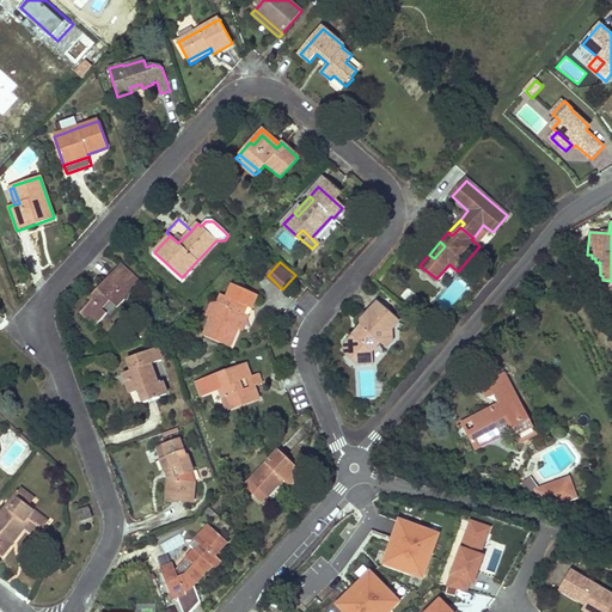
[(121,264),(114,271),(134,291),(141,282),(121,264)]
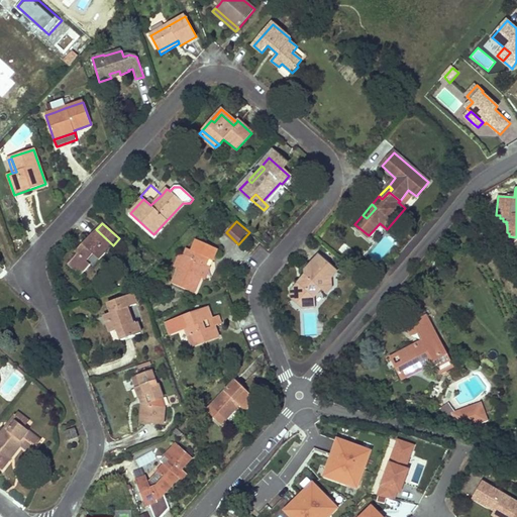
[(113,245),(96,229),(84,242),(87,244),(85,247),(82,245),(75,252),(77,254),(70,264),(81,275),(90,265),(86,262),(93,254),(99,261),(113,245)]
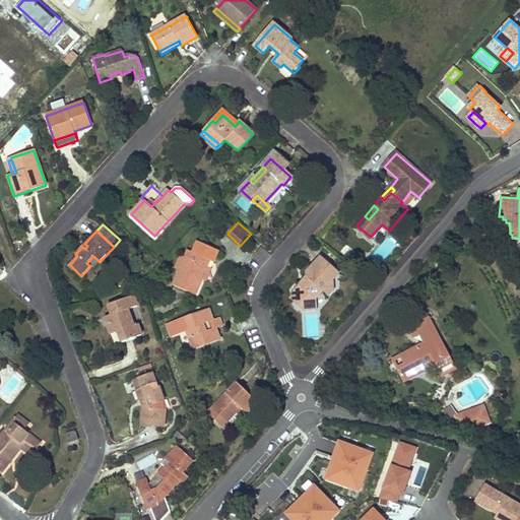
[(209,259),(188,250),(185,257),(179,270),(173,284),(194,295),(201,278),(206,266),(209,259)]
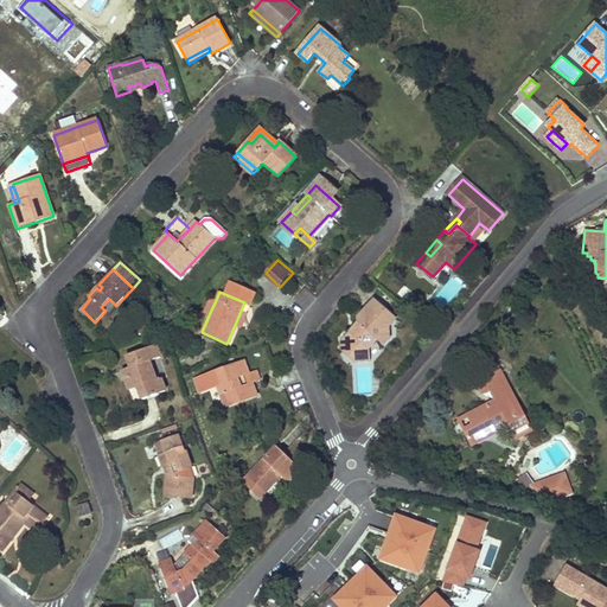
[(216,300),(210,298),(204,313),(209,315),(216,300)]
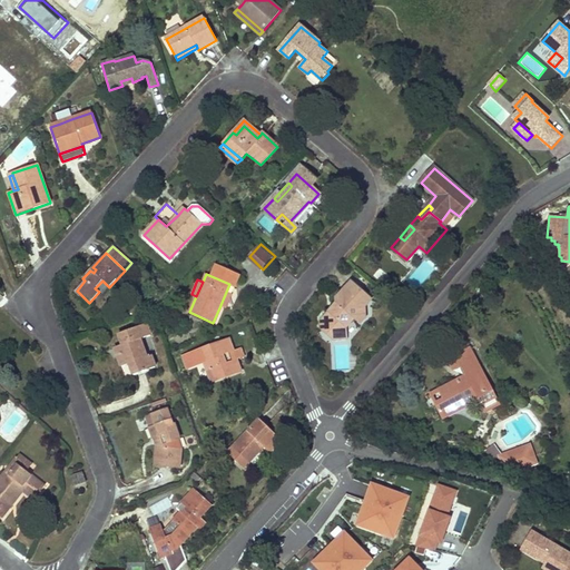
[(327,312),(320,321),(327,328),(332,328),(333,340),(347,338),(346,327),(354,320),(360,325),(366,318),(365,306),(372,300),(351,281),(336,297),(336,303),(335,304),(335,307),(331,312),(327,312)]
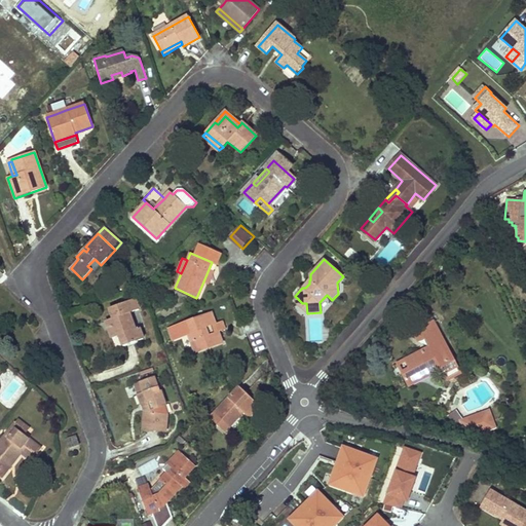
[(213,271),(209,269),(203,282),(207,284),(213,271)]
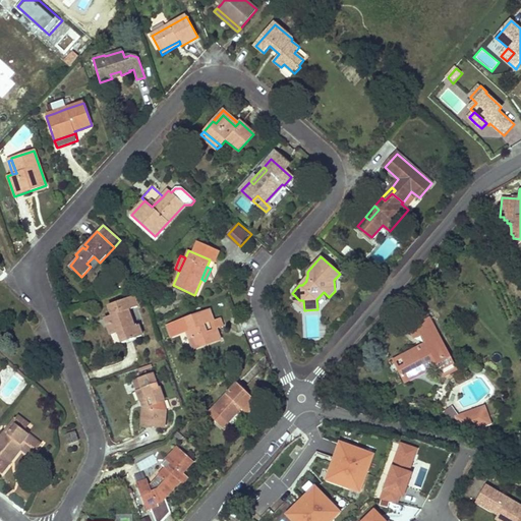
[(292,293),(291,299),(304,310),(303,300),(299,300),(292,293)]
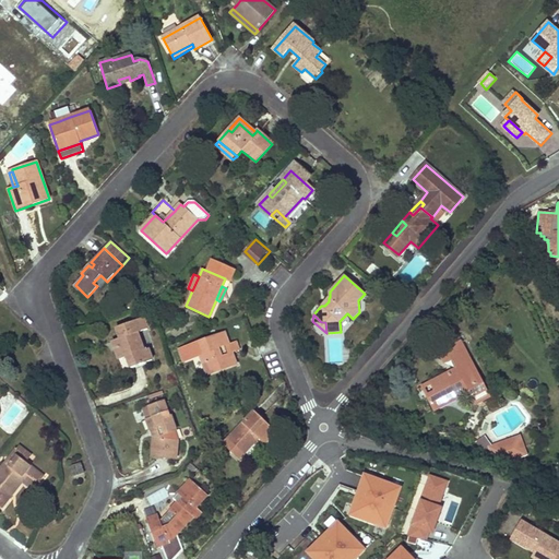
[(143,318),(118,328),(122,339),(125,344),(115,348),(119,360),(129,357),(132,367),(152,360),(149,349),(143,351),(140,341),(138,342),(135,334),(147,329),(143,318)]
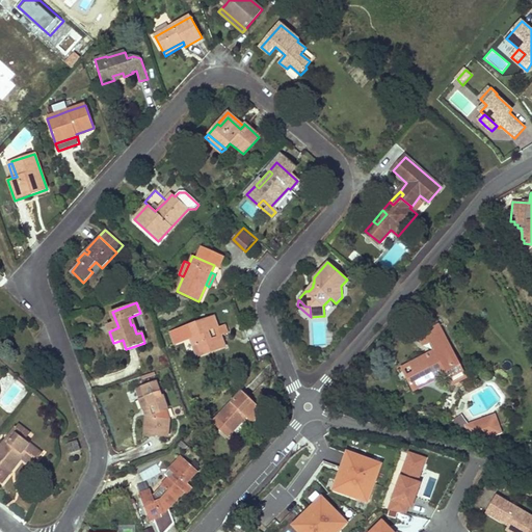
[(213,317),(186,327),(169,333),(174,343),(183,340),(182,337),(189,334),(190,337),(196,354),(223,345),(220,335),(211,339),(208,330),(216,327),(213,317)]
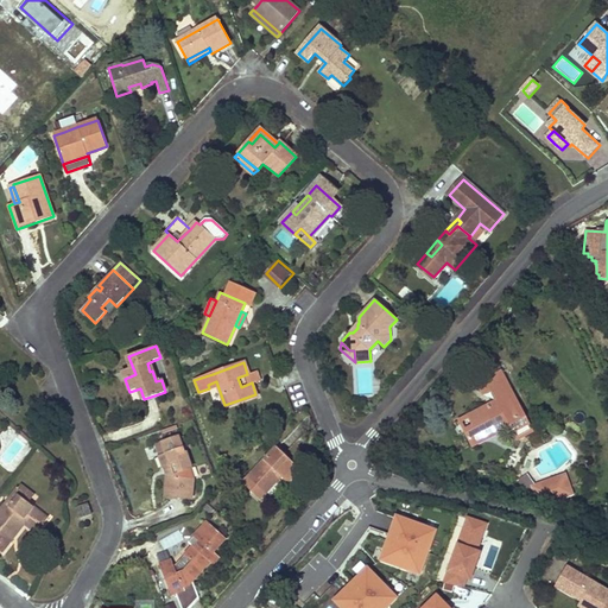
[(133,368),(122,372),(125,379),(135,374),(133,368)]
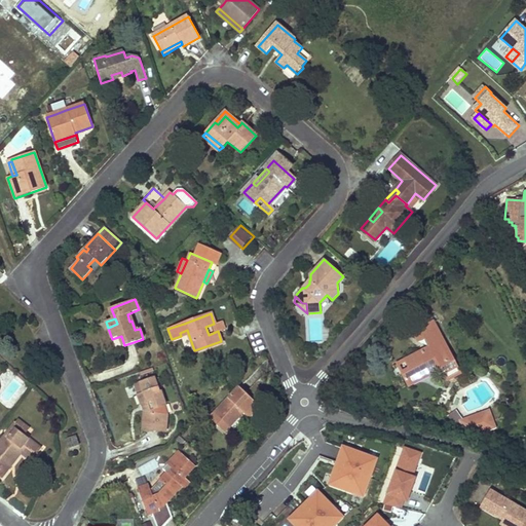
[(434,320),(412,331),(417,342),(424,339),(428,346),(396,364),(409,387),(441,370),(447,381),(462,374),(434,320)]
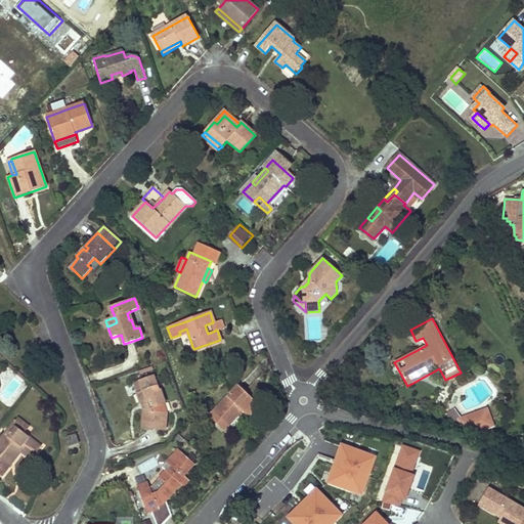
[(213,322),(205,325),(208,334),(217,330),(224,328),(221,319),(213,322)]
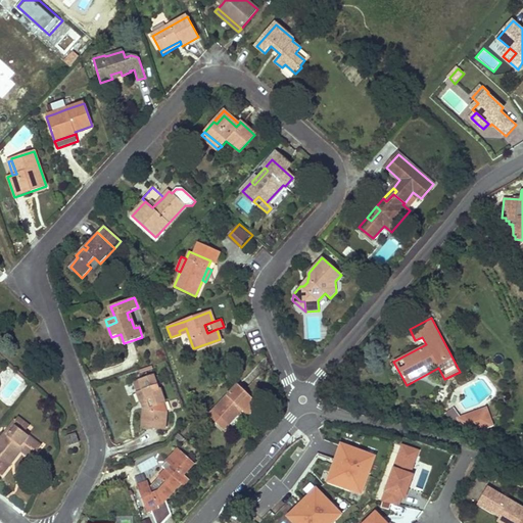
[(153,376),(140,381),(144,390),(138,392),(137,393),(141,402),(145,400),(147,408),(144,409),(142,427),(164,429),(167,412),(157,412),(155,406),(163,403),(165,402),(160,389),(158,389),(153,376)]
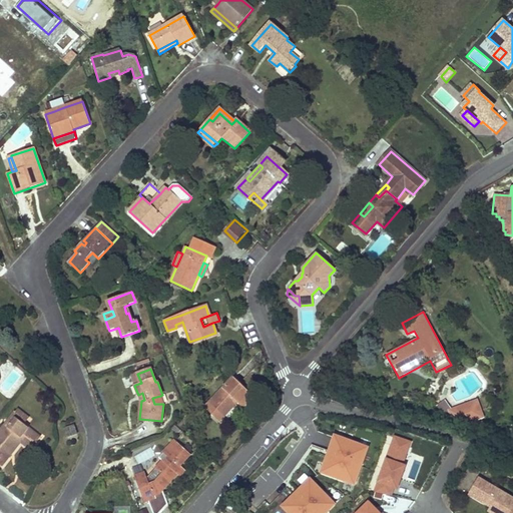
[(137,374),(132,375),(135,385),(141,383),(137,374)]
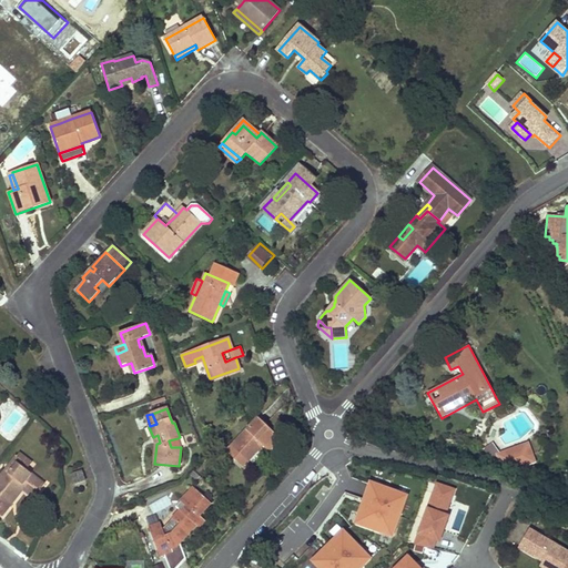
[(140,428),(148,425),(143,415),(135,419),(140,428)]
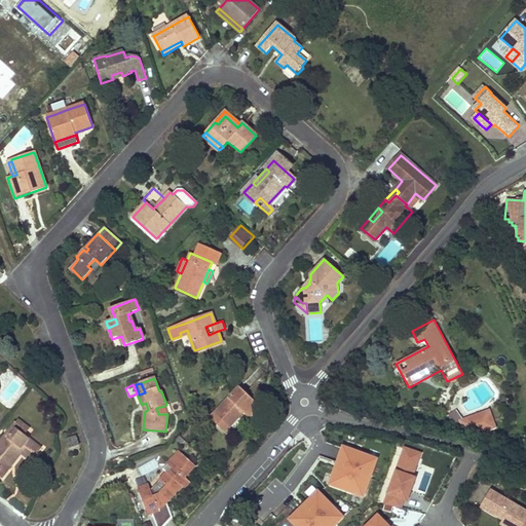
[(238,386),(214,412),(208,418),(222,433),(228,426),(242,412),(248,416),(259,405),(238,386)]
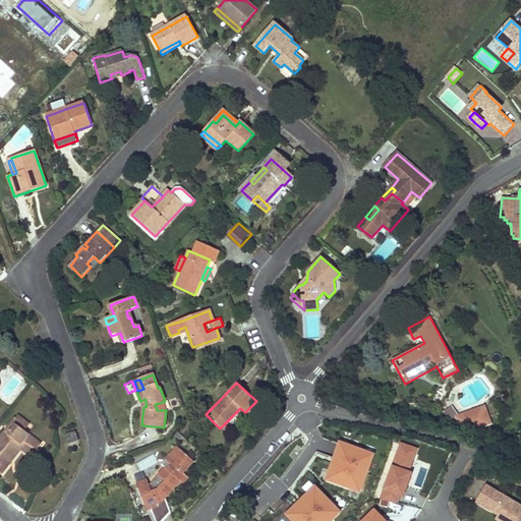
[(163,402),(155,404),(157,410),(166,410),(163,402)]
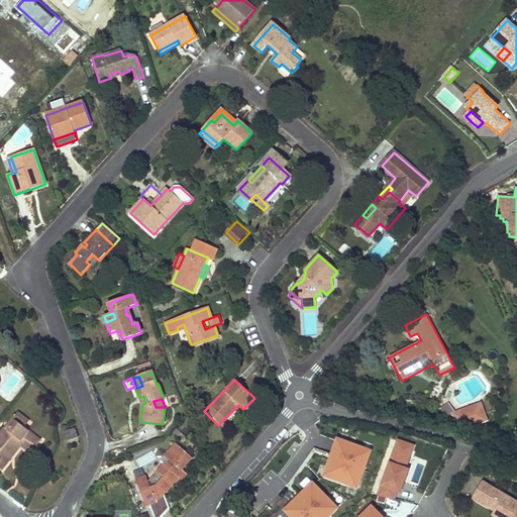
[(455,412),(448,403),(439,409),(445,417),(477,426),(489,422),(482,402),(455,412)]
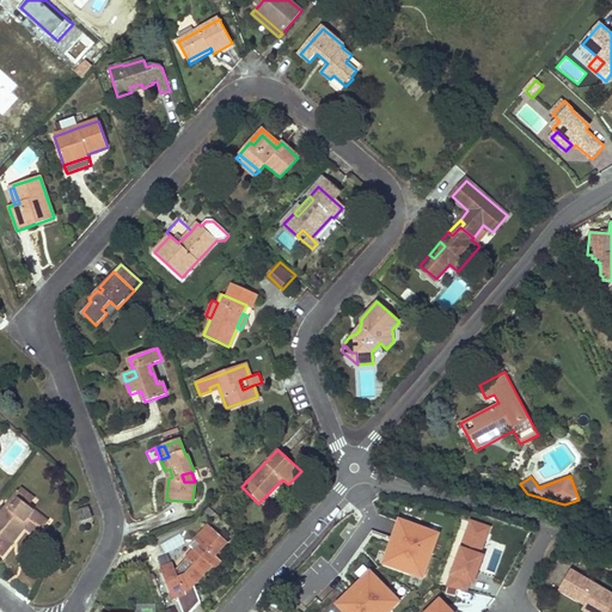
[(18,493),(8,505),(12,508),(19,500),(28,507),(31,502),(18,493)]
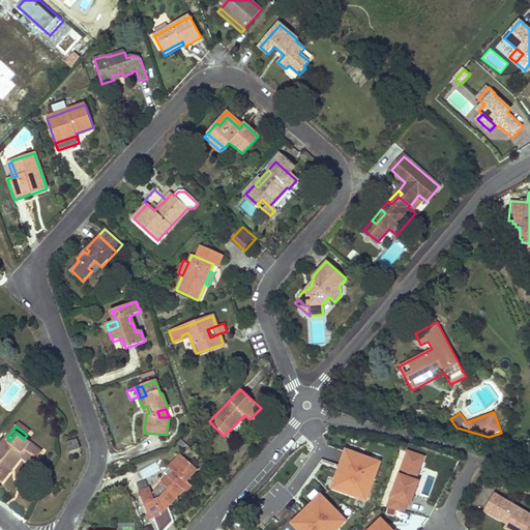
[(7,437),(0,445),(0,463),(7,469),(20,455),(18,453),(21,451),(34,463),(38,458),(37,457),(41,451),(24,439),(17,433),(10,440),(7,437)]
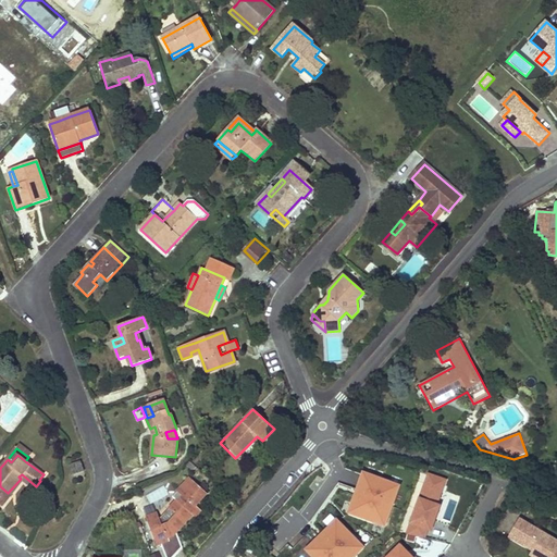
[(81,461),(71,465),(74,474),(85,471),(81,461)]
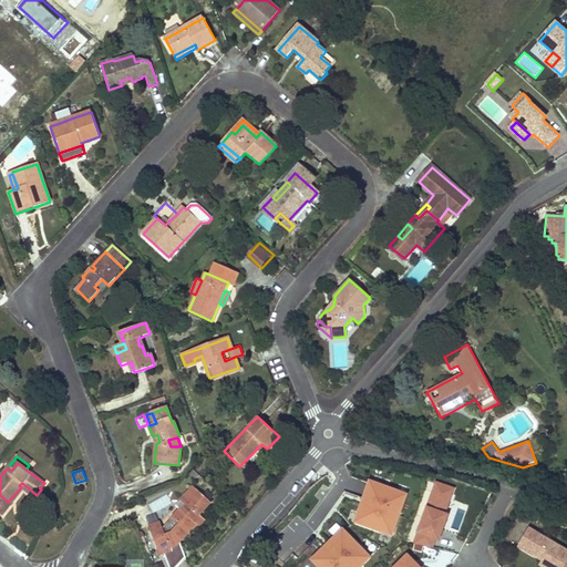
[(408,493),(368,477),(351,519),(392,535),(408,493)]
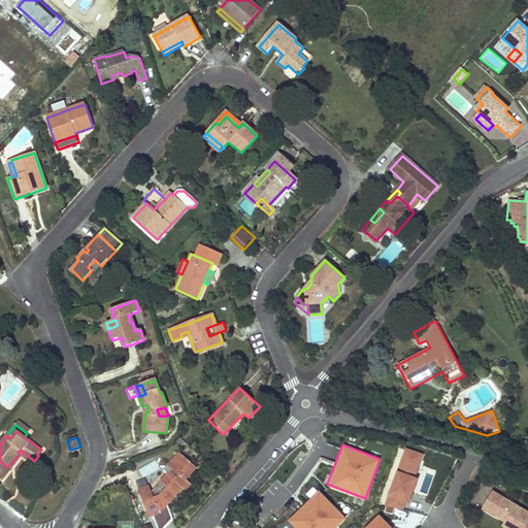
[(423,453),(405,448),(389,505),(406,510),(423,453)]
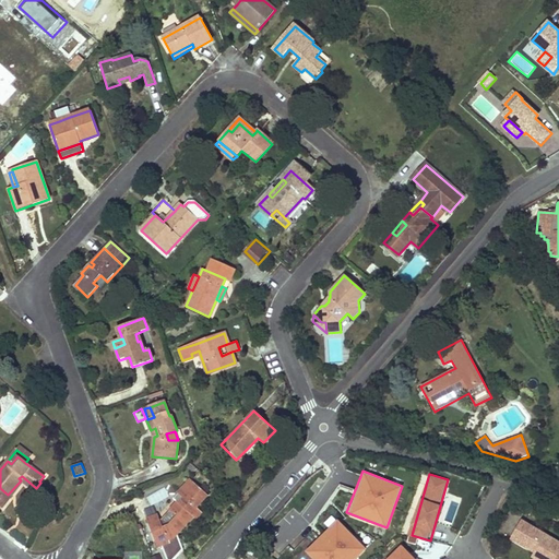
[(21,480),(8,495),(11,497),(23,483),(34,491),(36,488),(22,476),(19,478),(21,480)]
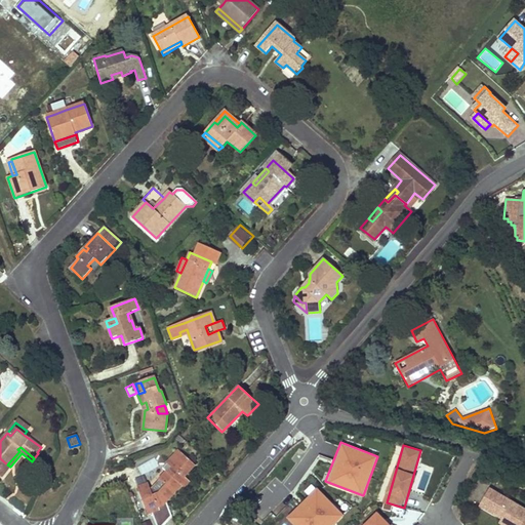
[(149,484),(137,488),(149,515),(152,513),(156,524),(164,524),(172,518),(167,502),(182,485),(184,487),(190,480),(185,476),(195,465),(178,449),(167,463),(163,469),(166,471),(159,479),(165,485),(159,492),(153,494),(151,488),(149,484)]
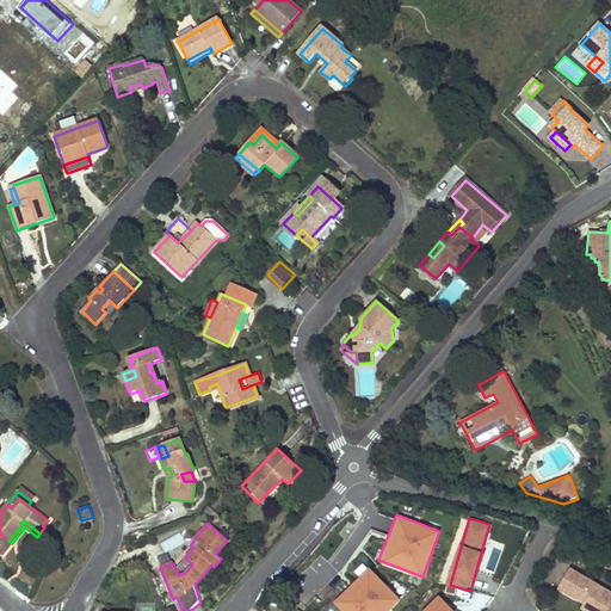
[(2,555),(30,584),(43,572),(16,543),(2,555)]
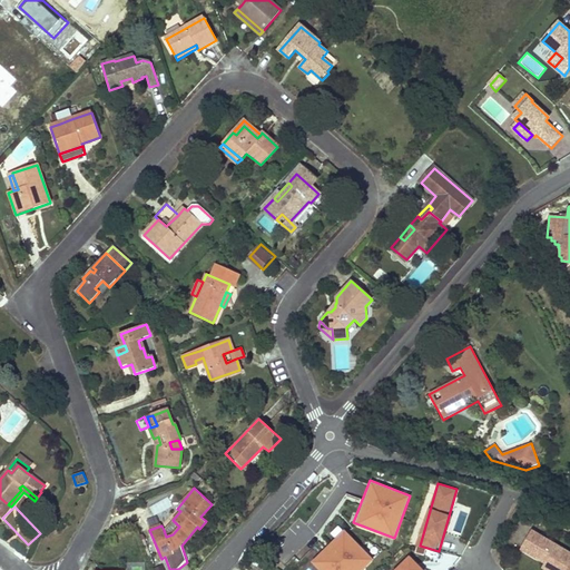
[(173,520),(164,530),(166,537),(173,534),(179,527),(173,520)]
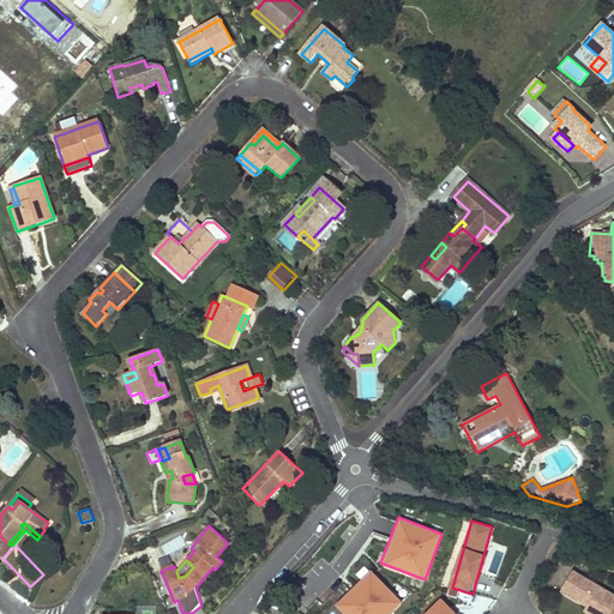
[(384,613),(399,600),(371,571),(337,605),(347,613),(384,613)]
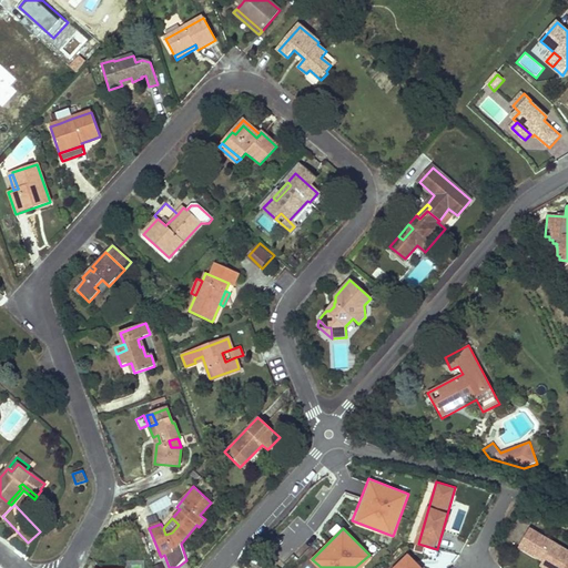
[(521,546),(546,563),(553,567),(565,567),(567,565),(567,551),(534,528),(521,546)]
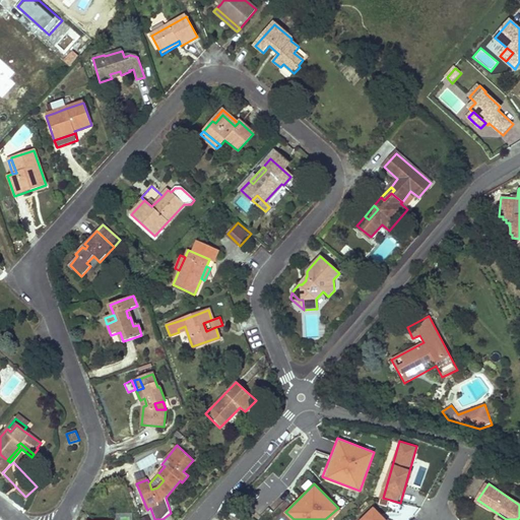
[(386,519),(373,506),(358,519),(386,519)]
